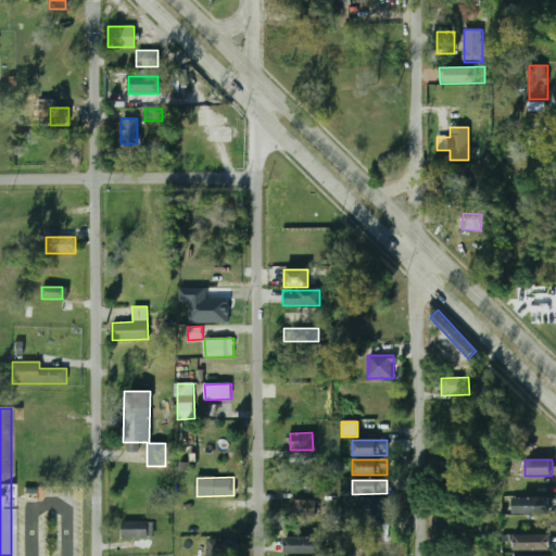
[(510,515),(551,515),(551,496),(510,496),(510,515)]
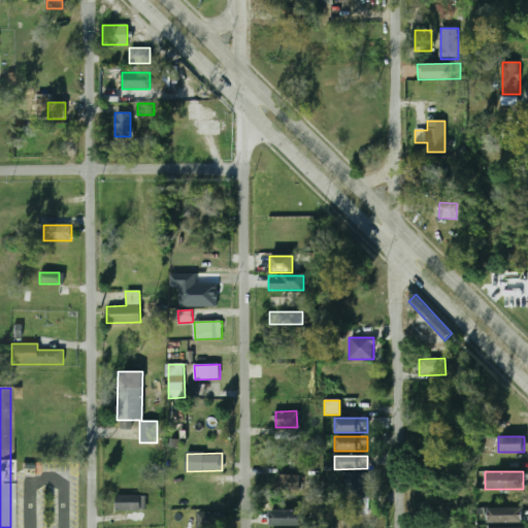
[(367,473),(347,473),(347,498),(367,498),(367,473)]
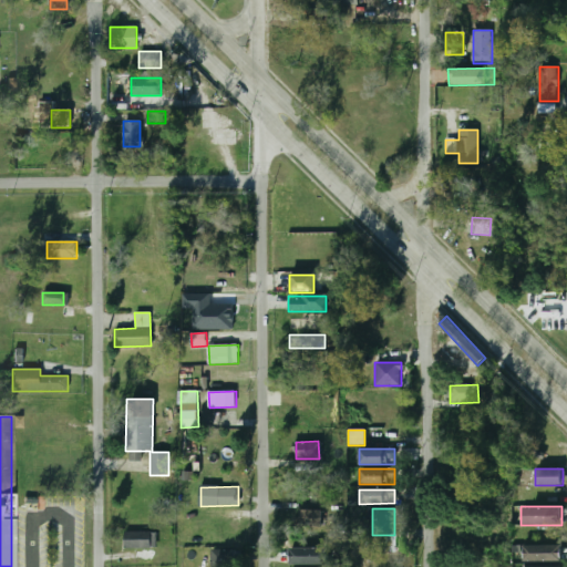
[(321,509),(297,509),(297,528),(321,528),(321,509)]
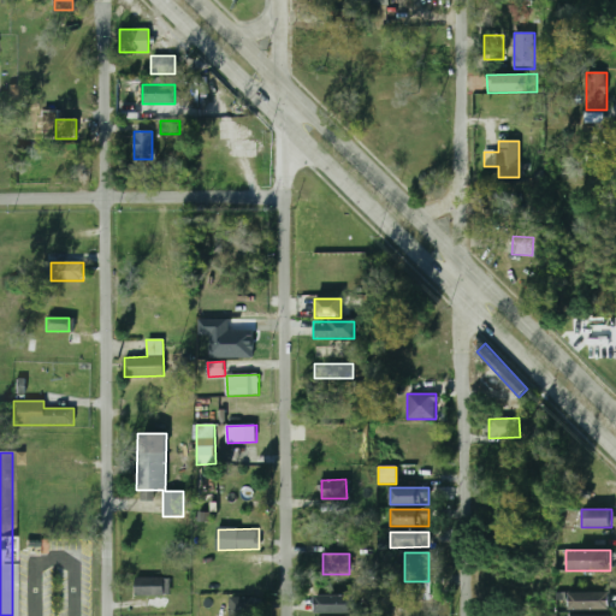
[(135,594),(169,594),(169,578),(135,578),(135,594)]
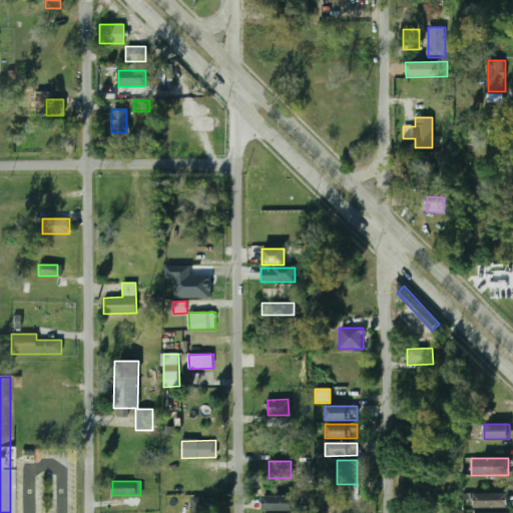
[(508,493),(475,493),(475,509),(508,509),(508,493)]
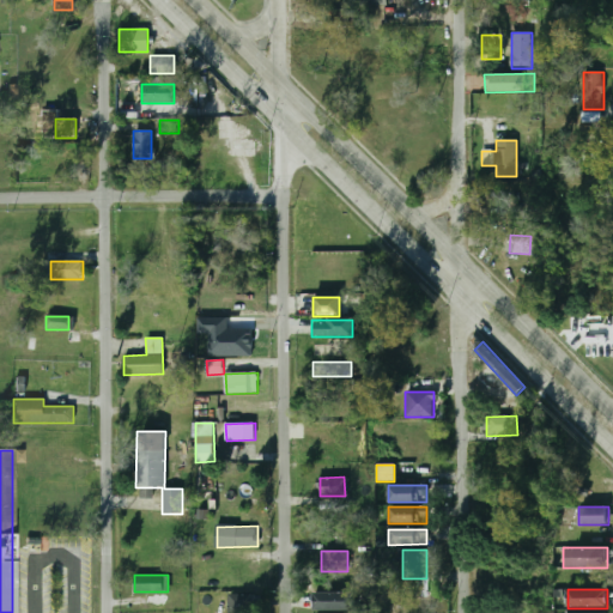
[(354,593),(314,593),(314,610),(354,610),(354,593)]
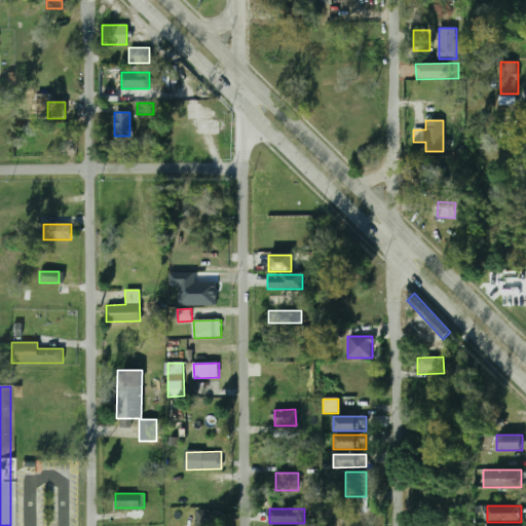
[(222,525),(222,510),(194,510),(194,525),(211,525),(222,525)]
